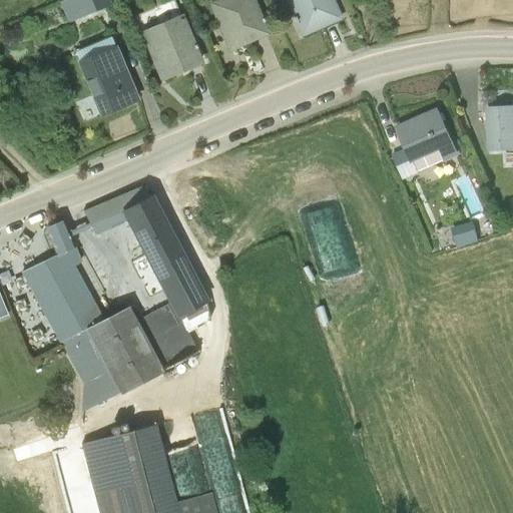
[(105,0),(68,0),(75,16),(106,3),(105,0)]
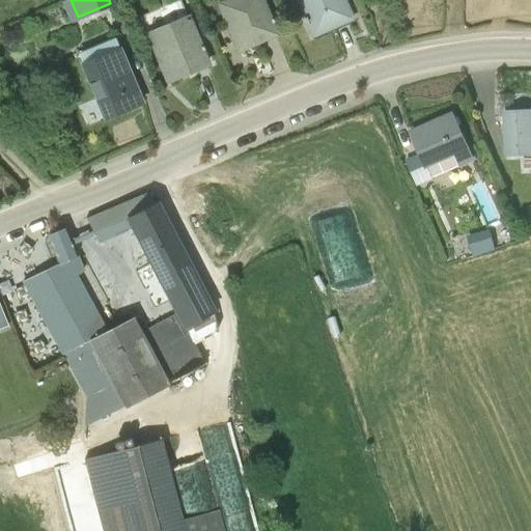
[(262,0),(225,0),(215,5),(235,54),(278,36),(262,0)]
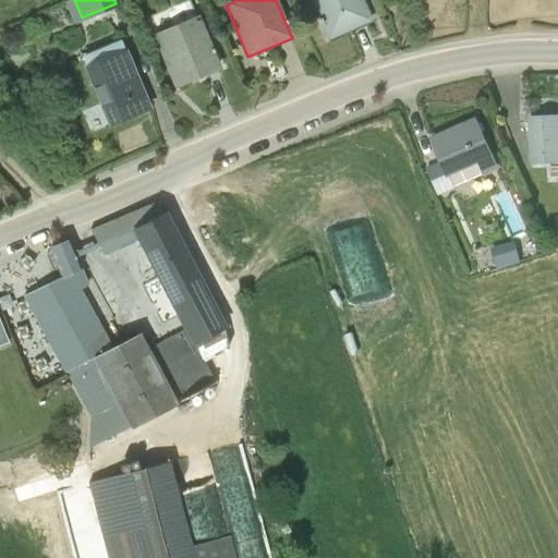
[(362,0),(307,0),(326,41),(372,20),(362,0)]
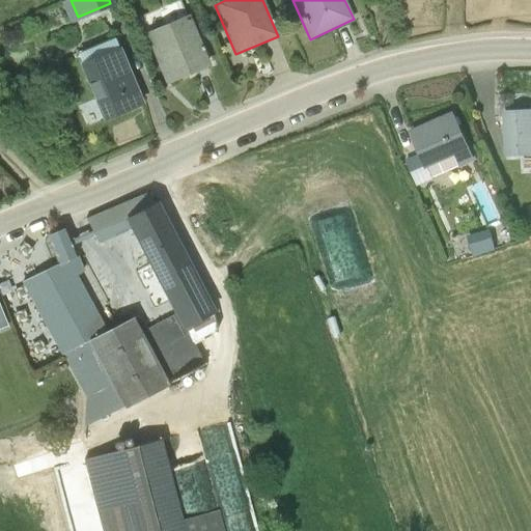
[(189,15),(145,33),(167,83),(208,65),(189,15)]
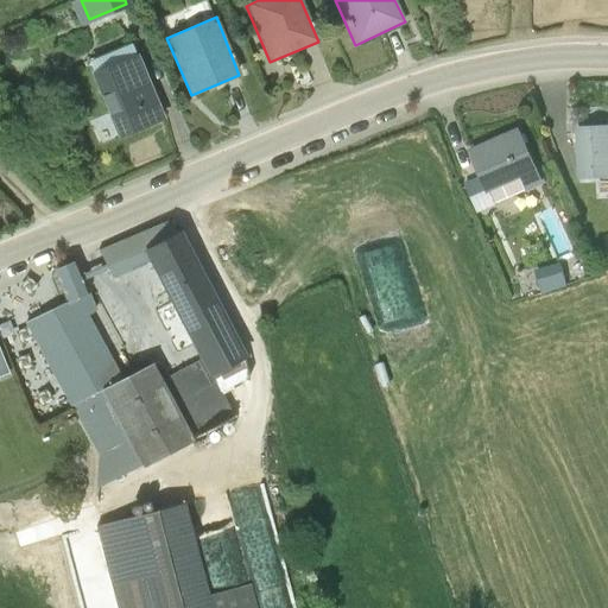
[(166,119),(139,52),(90,74),(119,138),(166,119)]
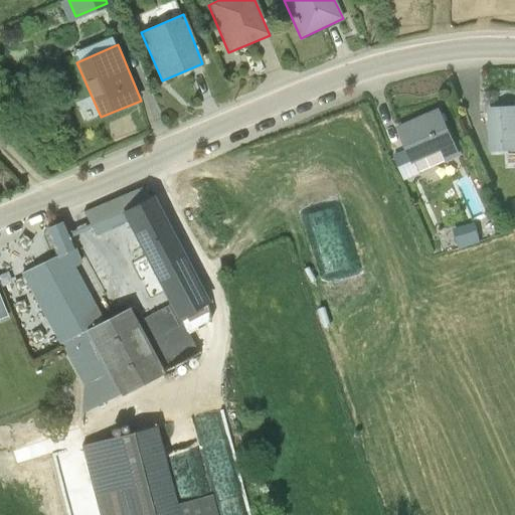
[(514,105),(487,107),(489,151),(514,149),(514,105)]
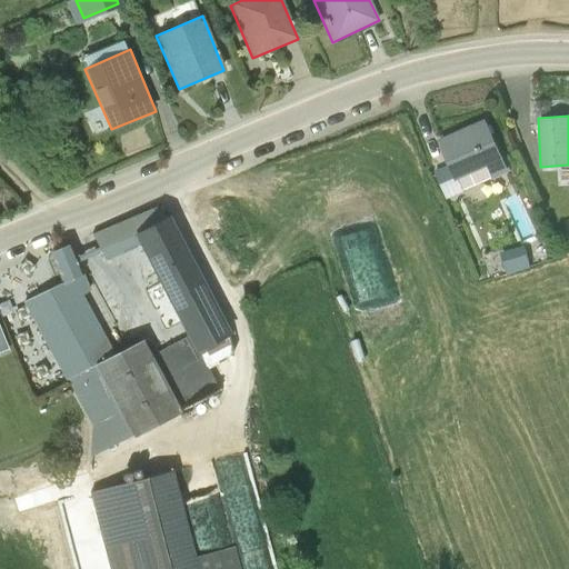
[(487,119),(440,138),(451,167),(461,189),(508,170),(487,119)]
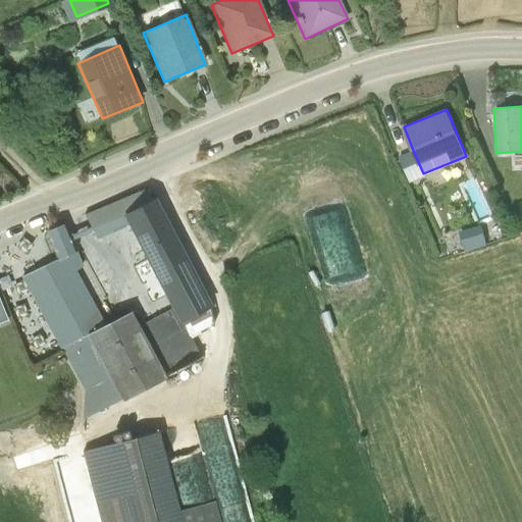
[(423,173),(414,153),(401,158),(410,178),(423,173)]
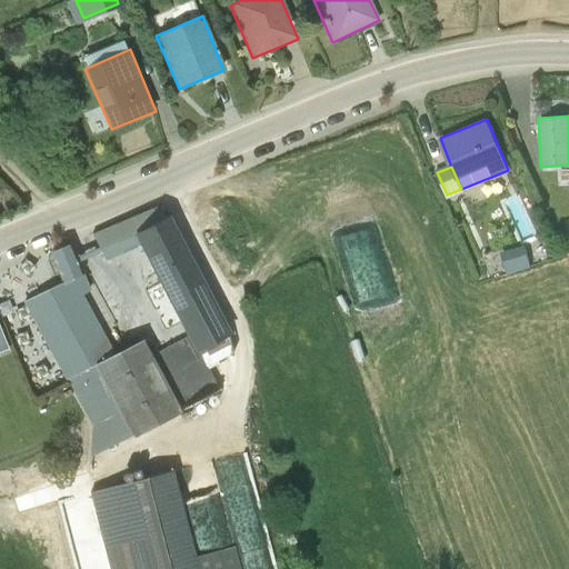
[(233,336),(162,206),(95,235),(103,259),(140,249),(185,337),(151,357),(140,341),(113,353),(81,293),(89,290),(71,245),(51,253),(65,283),(26,303),(63,380),(101,450),(131,439),(229,386),(233,363),(233,336)]
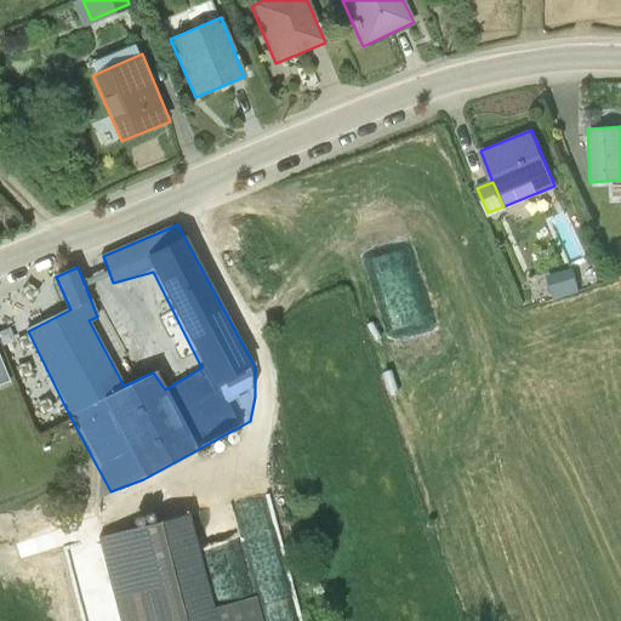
[(579,261),(551,267),(556,292),(585,286),(579,261)]
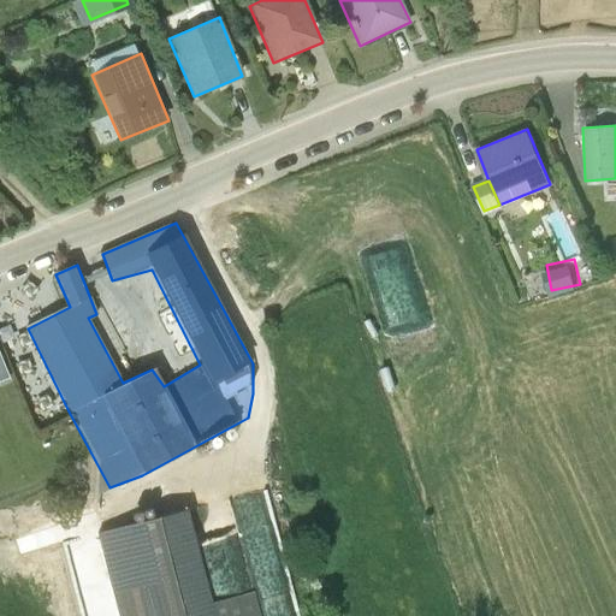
[(108,528),(129,615),(258,615),(254,598),(193,612),(170,514),(108,528)]
